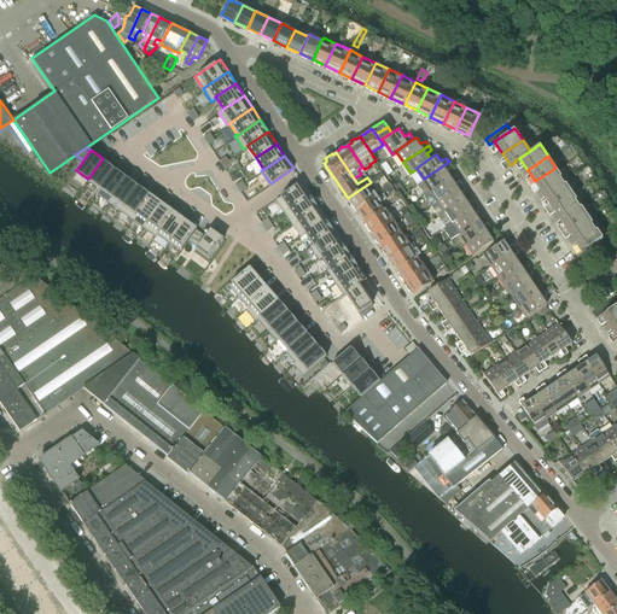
[(103,158),(88,179),(100,187),(115,168),(114,167),(111,164),(103,158)]
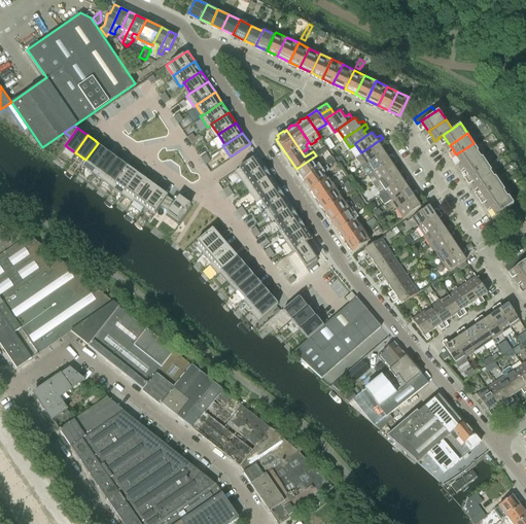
[(384,150),(381,145),(385,142),(383,138),(378,141),(361,152),(367,162),(384,150)]
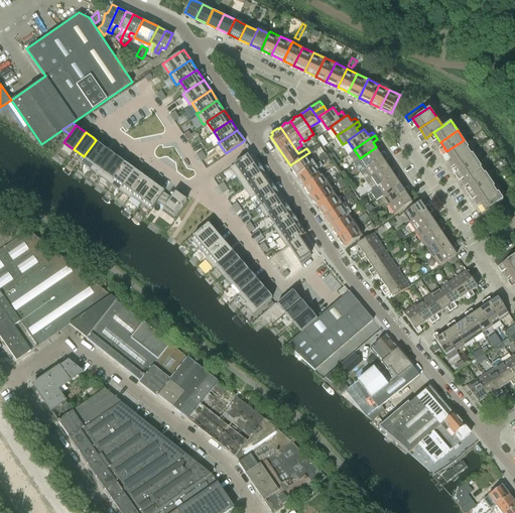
[(84,156),(81,160),(91,167),(106,147),(99,142),(97,140),(96,140),(84,156)]
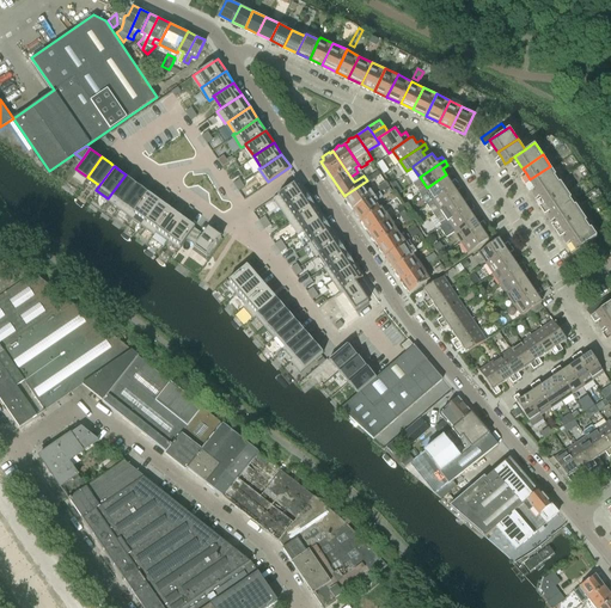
[(538,191),(558,177),(550,166),(530,179),(535,186),(538,191)]
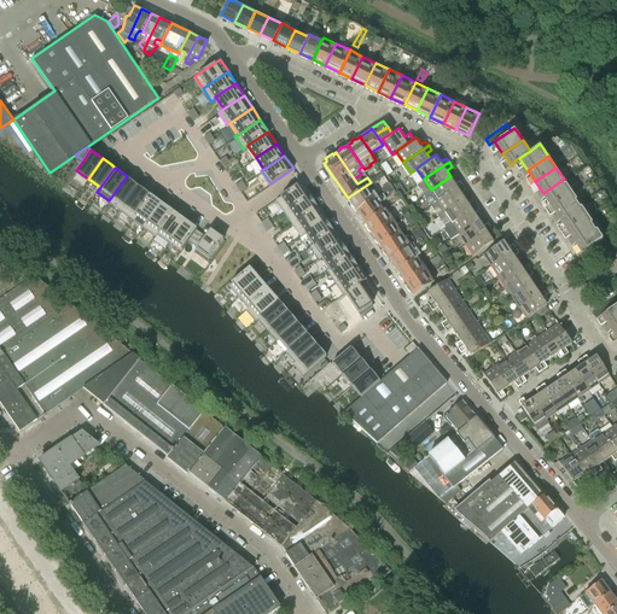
[(382,170),(370,177),(373,181),(384,174),(382,170)]
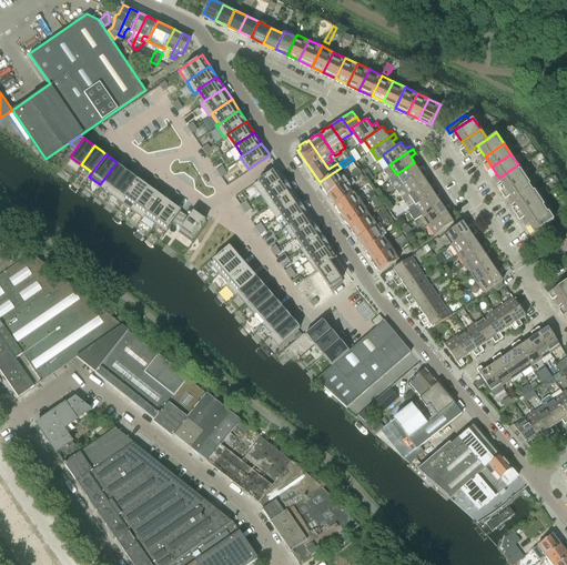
[(117,162),(100,184),(111,192),(128,170),(125,169),(123,167),(117,162)]
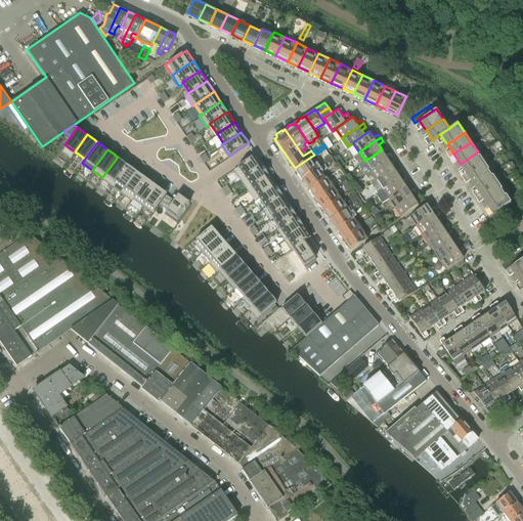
[(371,170),(388,158),(392,156),(390,152),(386,155),(382,149),(365,161),(371,170)]
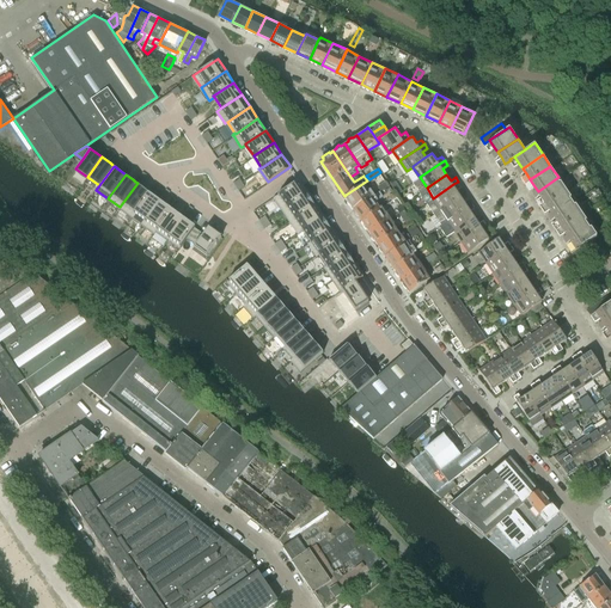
[(380,189),(388,184),(390,183),(386,177),(377,183),(380,189)]
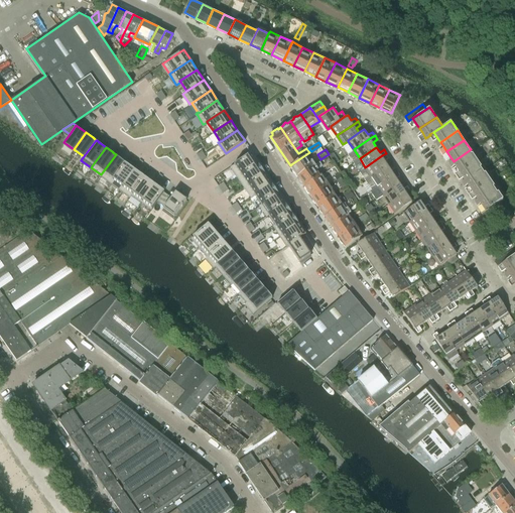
[(460,170),(477,159),(471,149),(454,161),(456,165),(460,170)]
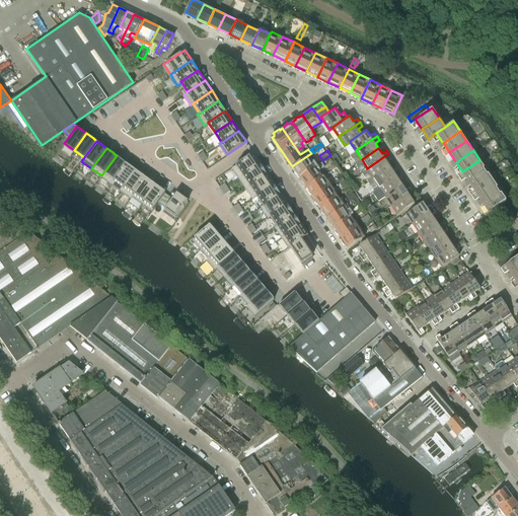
[(253,152),(232,166),(239,176),(260,162),(253,152)]
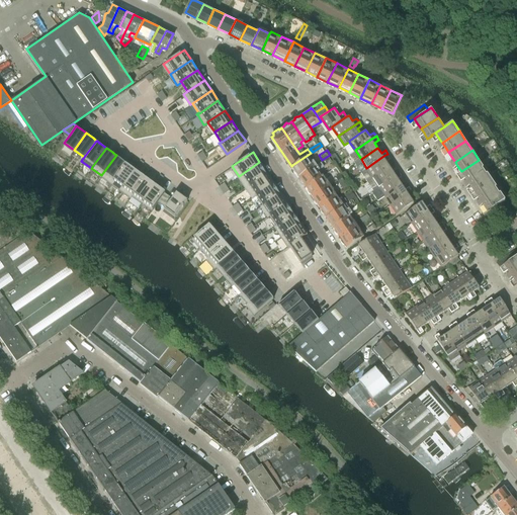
[(390,165),(386,160),(391,157),(388,154),(383,156),(366,168),(372,176),(390,165)]
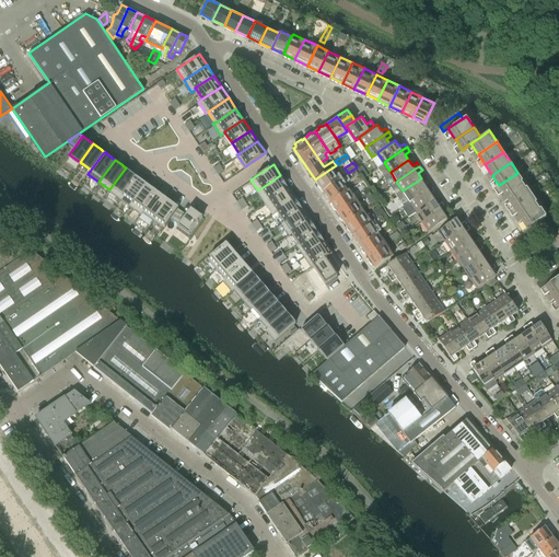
[(126,167),(109,189),(120,197),(136,175),(129,170),(127,167),(126,167)]
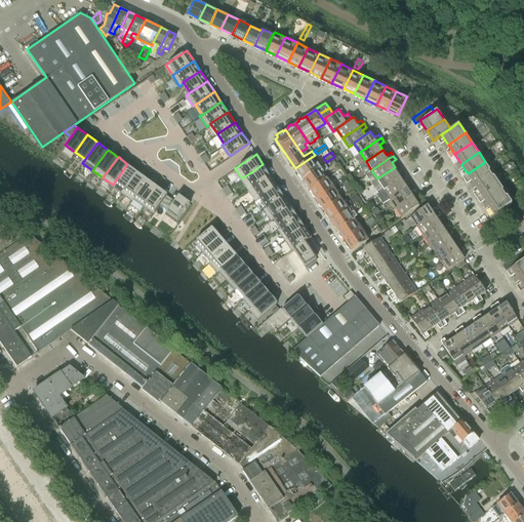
[(304,177),(321,165),(318,160),(315,162),(312,157),(296,167),(298,170),(298,171),(299,174),(300,174),(304,177)]
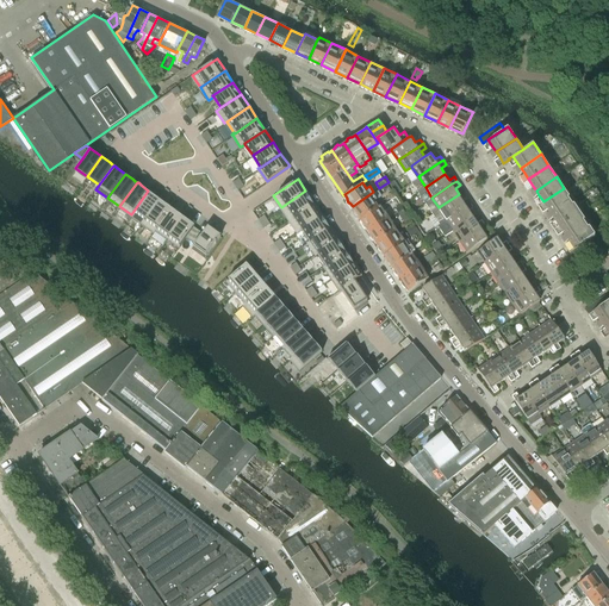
[(378,206),(374,200),(378,199),(377,198),(383,194),(379,188),(373,192),(353,206),(355,210),(354,211),(356,214),(359,216),(360,218),(378,206)]
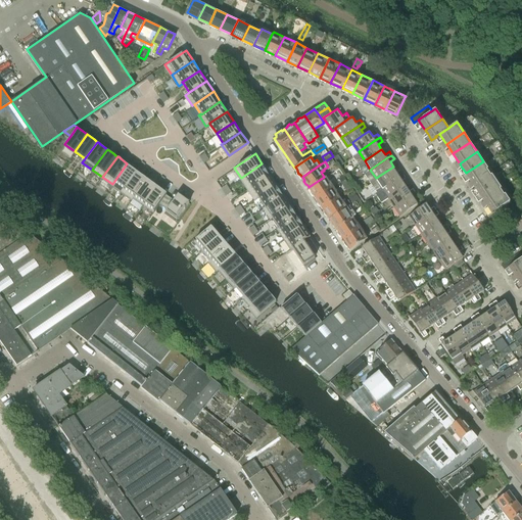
[(472,183),(489,171),(483,161),(466,173),(470,179),(472,183)]
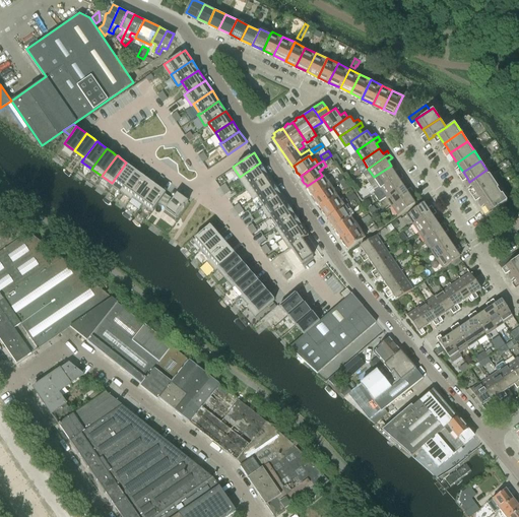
[(126,163),(112,183),(122,190),(136,170),(135,169),(132,167),(126,163)]
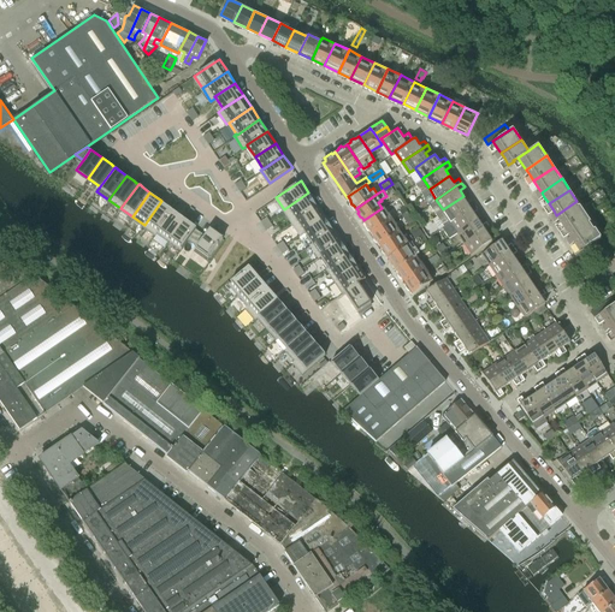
[(308,192),(284,209),(291,221),(317,205),(308,192)]
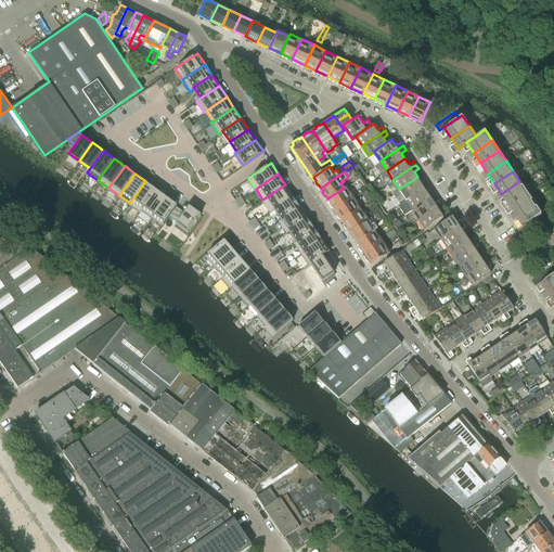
[(406,199),(424,187),(428,183),(426,180),(421,182),(417,177),(399,189),(406,199)]
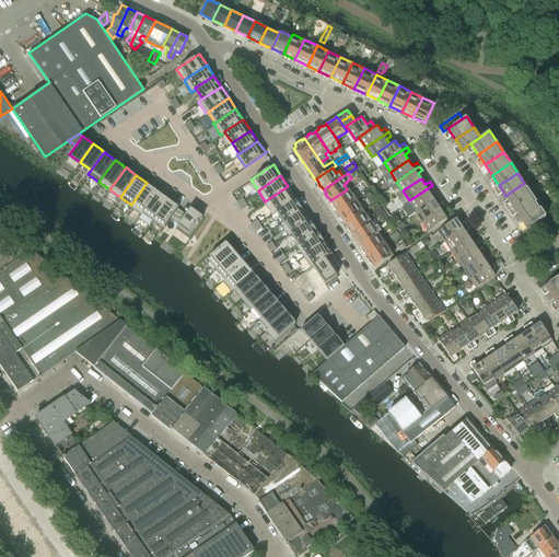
[(147,183),(131,205),(141,212),(143,210),(142,210),(158,190),(150,185),(148,183),(147,183)]
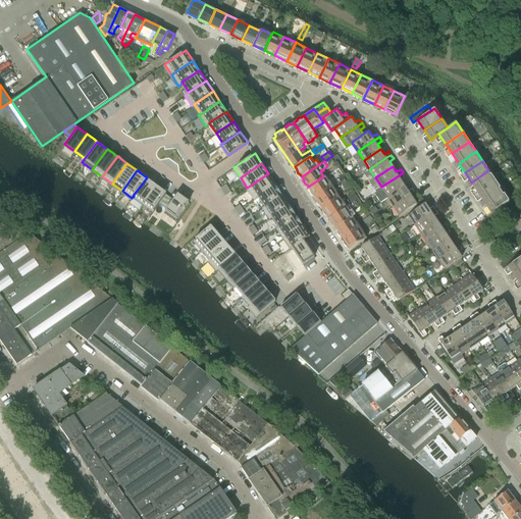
[(478,192),(496,179),(488,170),(471,183),(474,187),(478,192)]
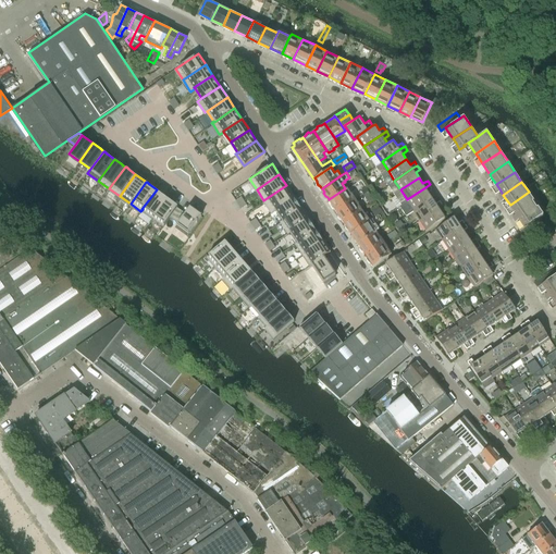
[(432,197),(428,191),(432,188),(430,184),(425,187),(407,199),(414,209),(432,197)]
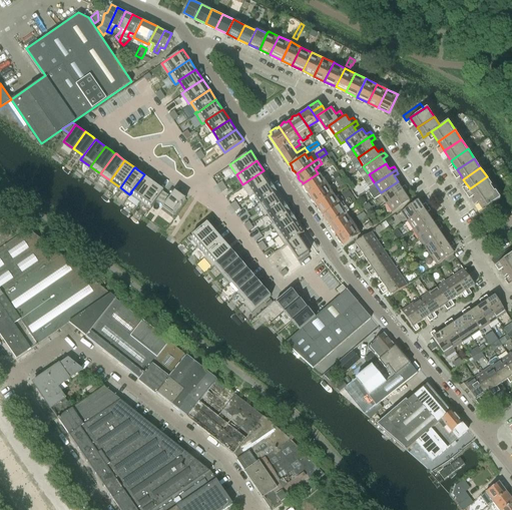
[(264,170),(242,184),(249,194),(249,195),(253,192),(271,180),(264,170)]
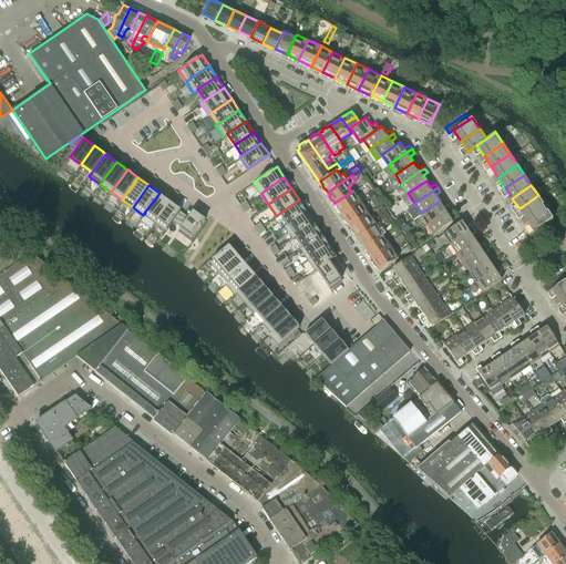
[(342,214),(361,201),(354,190),(351,192),(335,203),(337,206),(337,207),(339,211),(340,211),(342,214)]
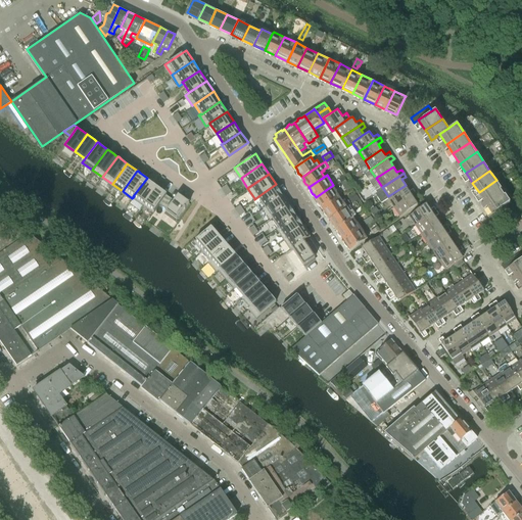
[(147,178),(133,196),(134,196),(143,203),(156,185),(155,184),(153,182),(147,178)]
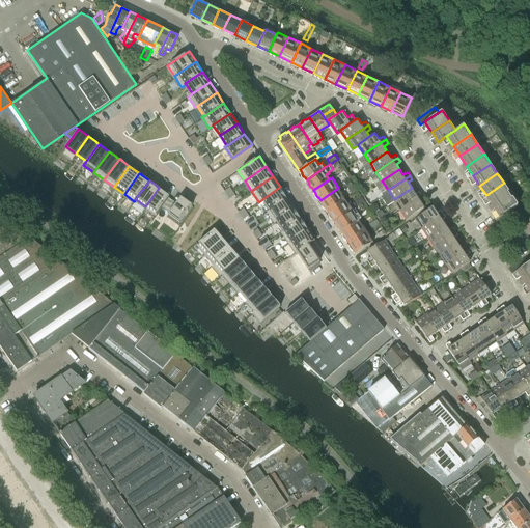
[(493,205),(510,193),(504,183),(486,195),(491,201),(493,205)]
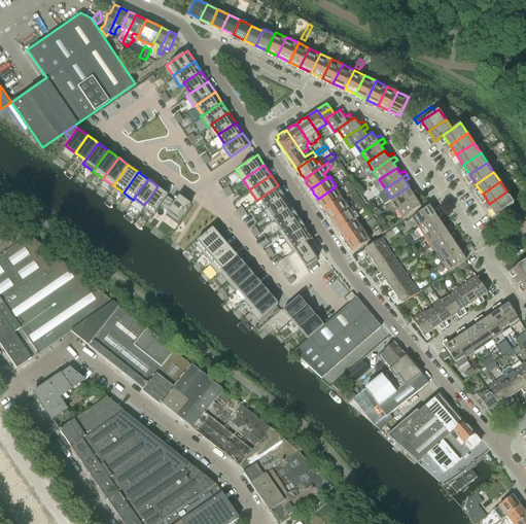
[(278,185),(260,198),(268,207),(285,196),(278,185)]
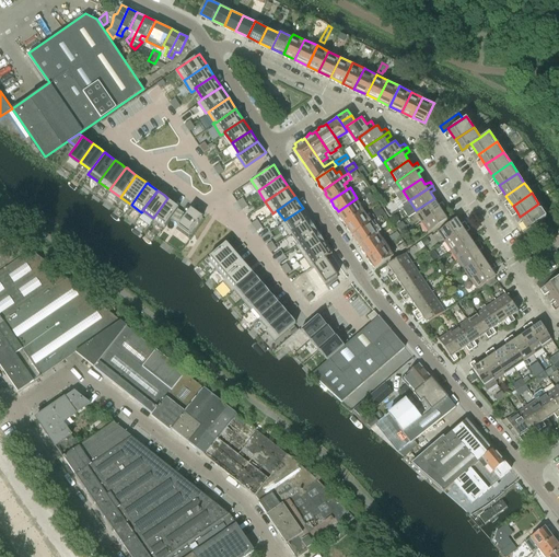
[(167,198),(153,218),(164,225),(172,217),(178,207),(179,206),(172,200),(170,199),(167,198)]
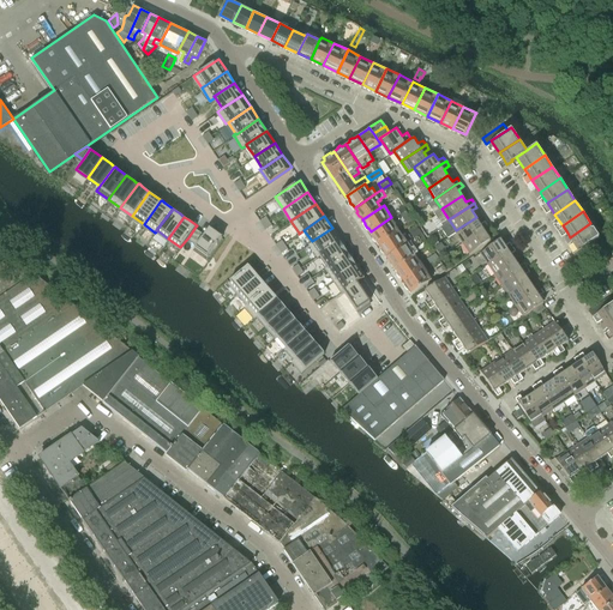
[(379,243),(400,229),(391,217),(371,231),(373,235),(373,236),(374,240),(377,239),(379,243)]
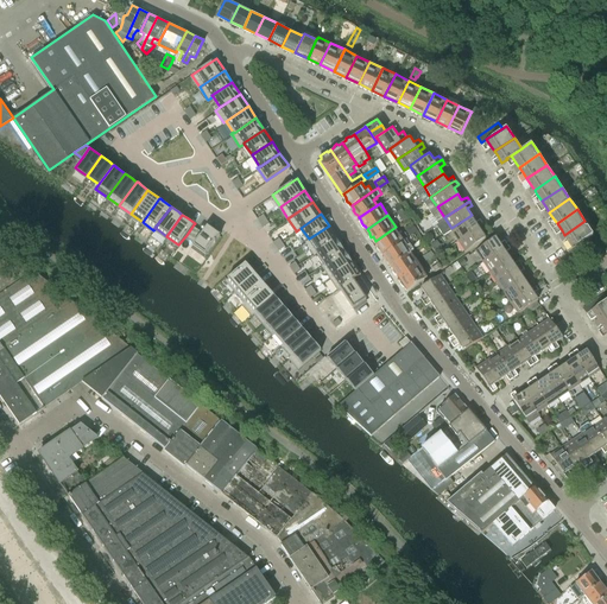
[(459,237),(479,224),(484,222),(480,217),(475,221),(472,215),(451,228),(459,237)]
